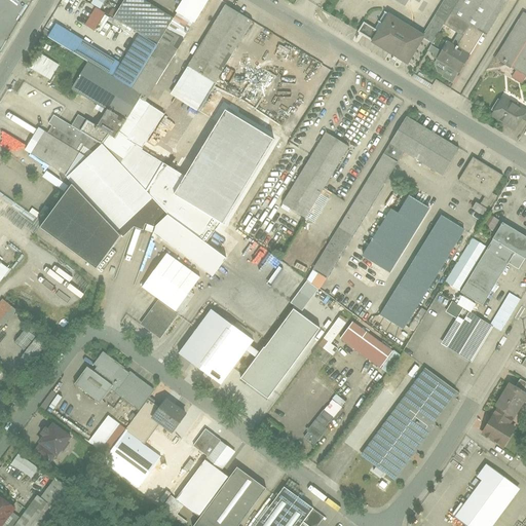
[(208,243),(224,223),(274,141),(227,112),(187,178),(142,151),(166,114),(146,102),(209,0),(182,0),(172,17),(143,0),(126,0),(115,19),(141,35),(157,45),(132,87),(88,62),(72,87),(108,109),(97,127),(77,115),(69,125),(101,149),(87,162),(70,152),(69,142),(49,128),(48,134),(38,133),(27,152),(66,174),(73,184),(121,236),(122,237),(134,227),(153,233),(153,232),(214,276),(227,258),(208,243)]
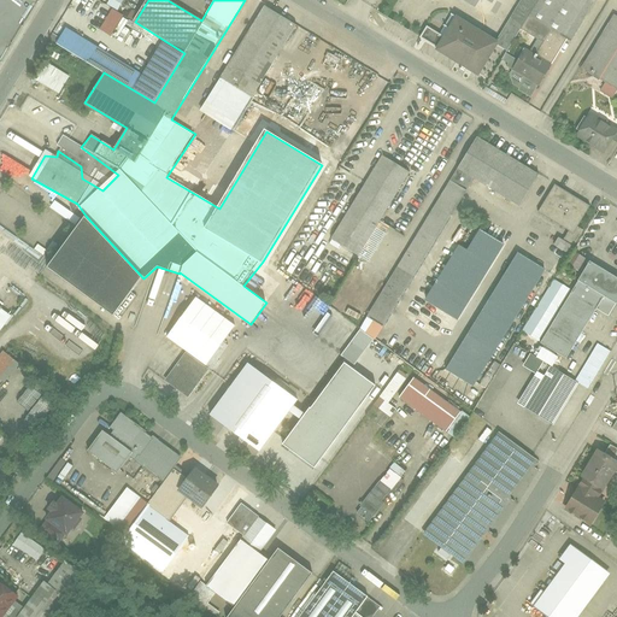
[(107,0),(106,5),(118,11),(123,0),(107,0)]
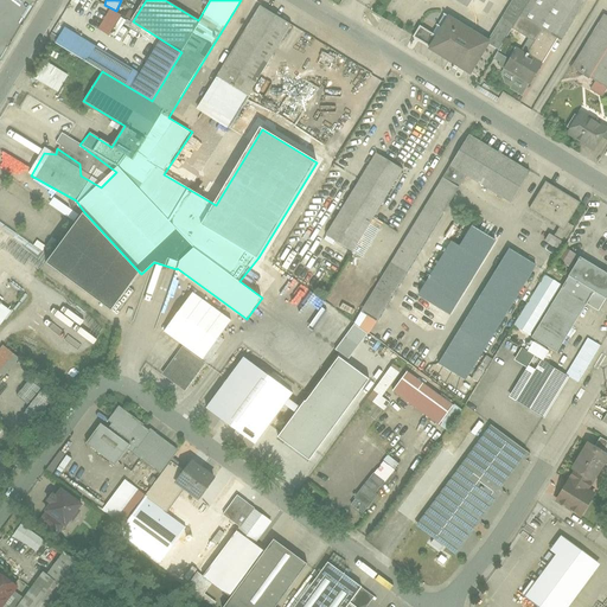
[(511,0),(486,43),(498,50),(511,29),(529,39),(522,50),(516,48),(510,58),(498,51),(491,62),(529,84),(556,39),(561,42),(585,0),(511,0)]
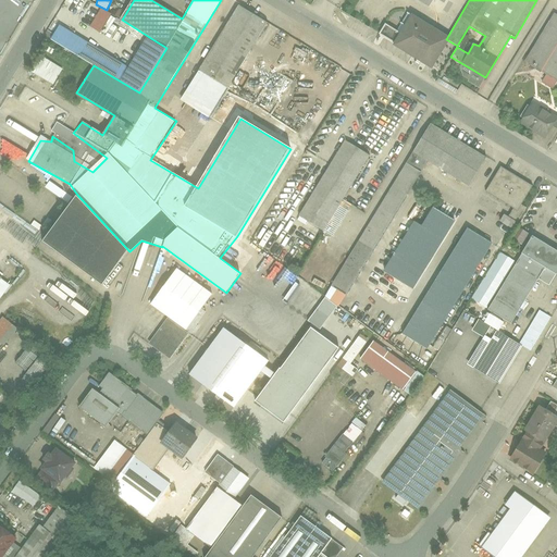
[(268,25),(238,8),(181,101),(211,119),(268,25)]
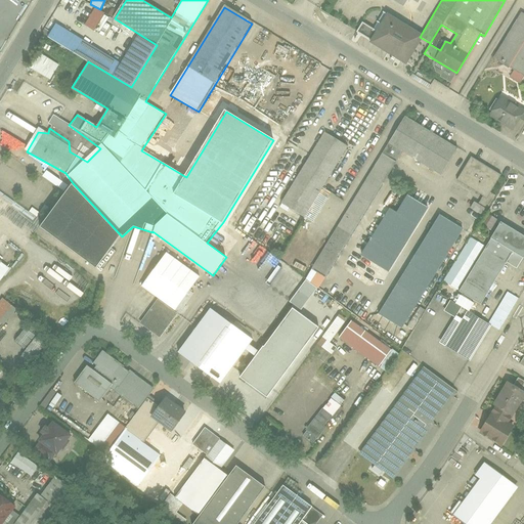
[(523,14),(520,12),(493,58),(512,70),(508,77),(520,84),(523,76),(523,14)]
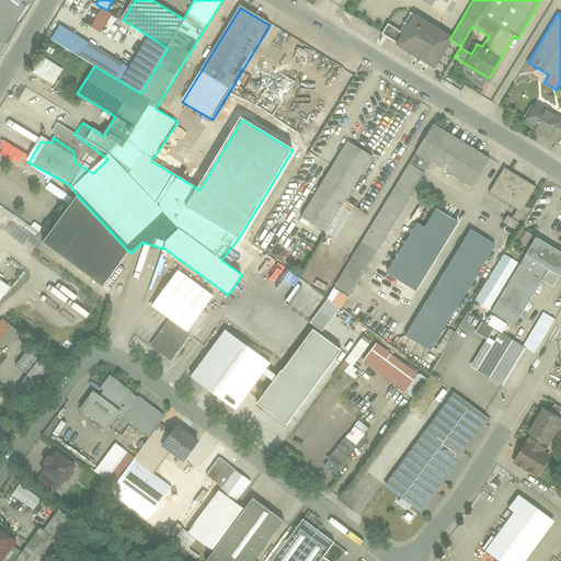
[(433,66),(449,38),(414,19),(399,45),(433,66)]
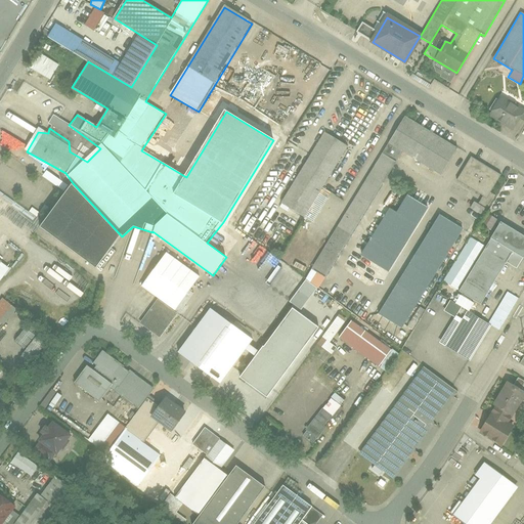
[(360,22),(355,31),(367,38),(373,29),(360,22)]
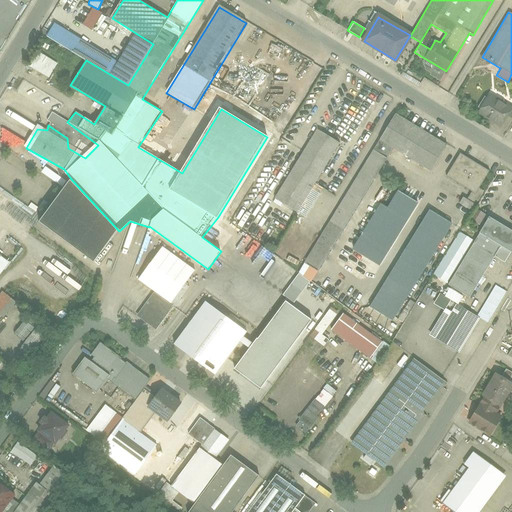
[(153,44),(137,34),(119,63),(55,24),(48,36),(86,60),(128,85),(153,44)]
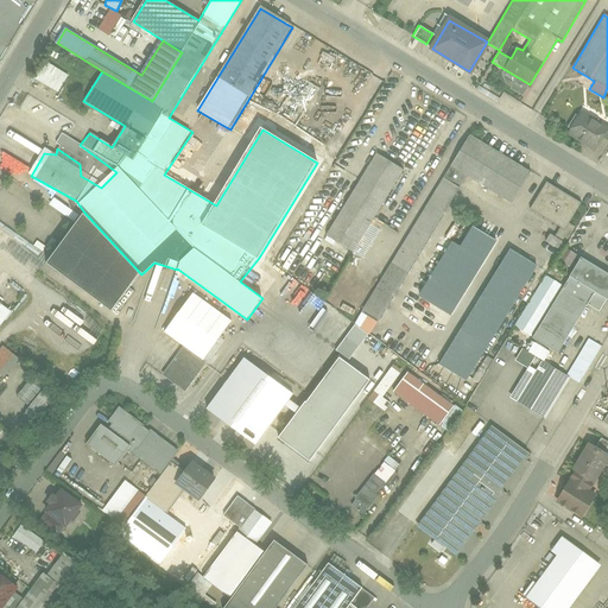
[(46,62),(36,78),(58,93),(69,75),(46,62)]
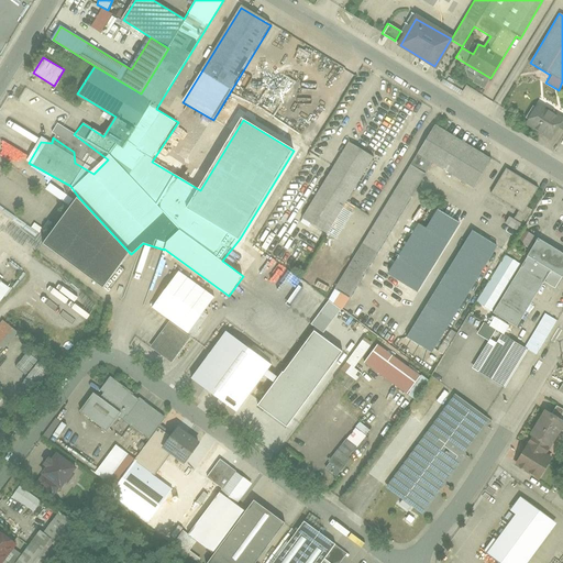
[(562,112),(544,100),(530,123),(554,139),(562,124),(562,112)]
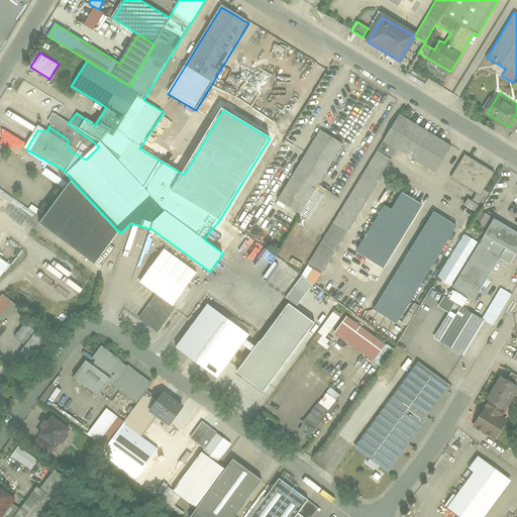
[(62,110),(58,114),(66,122),(69,118),(62,110)]
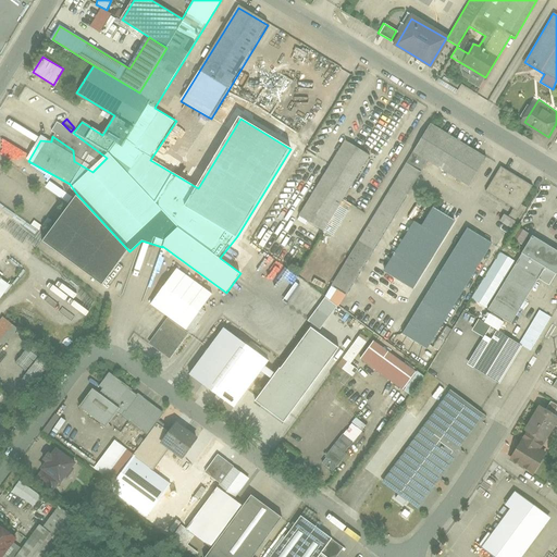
[(429,123),(330,286),(346,296),(426,162),(468,187),(485,158),(429,123)]
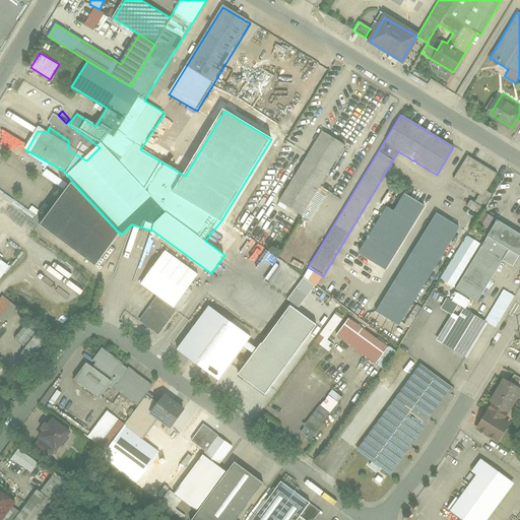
[(347,150),(323,135),(280,204),(304,219),(347,150)]
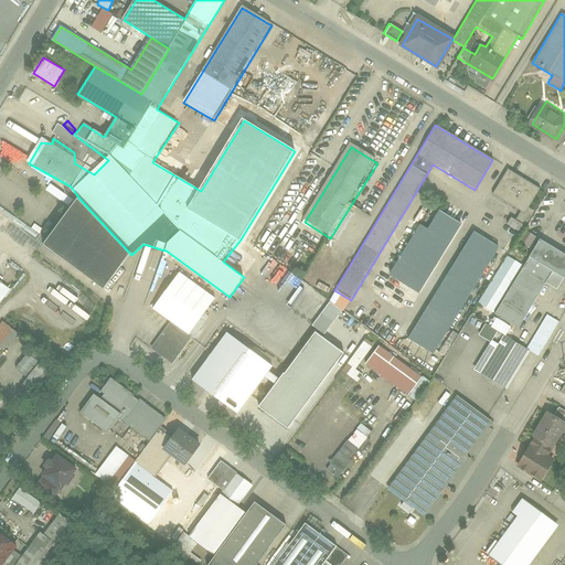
[(528,206),(539,190),(508,170),(492,195),(520,213),(515,220),(525,226),(534,211),(528,206)]
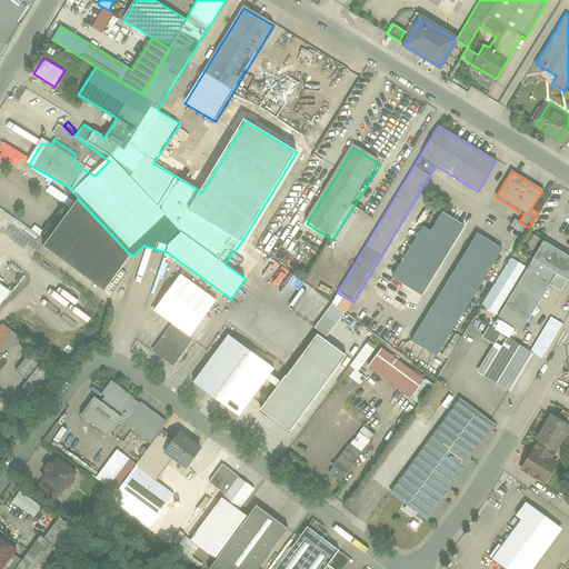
[(50,188),(47,193),(66,205),(69,199),(50,188)]
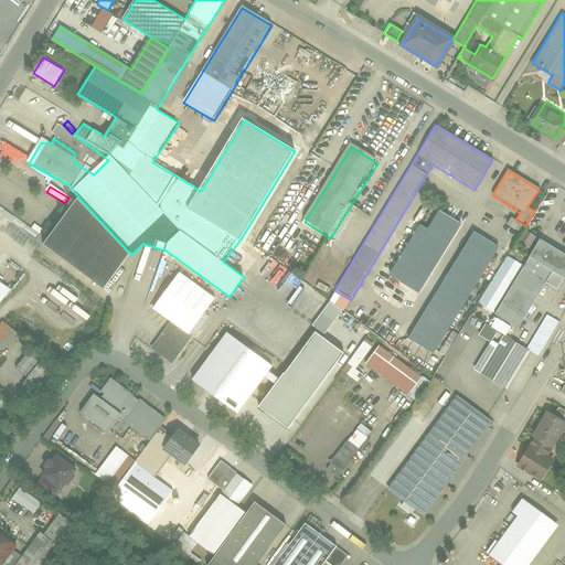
[(78,198),(45,245),(104,289),(130,254),(78,198)]
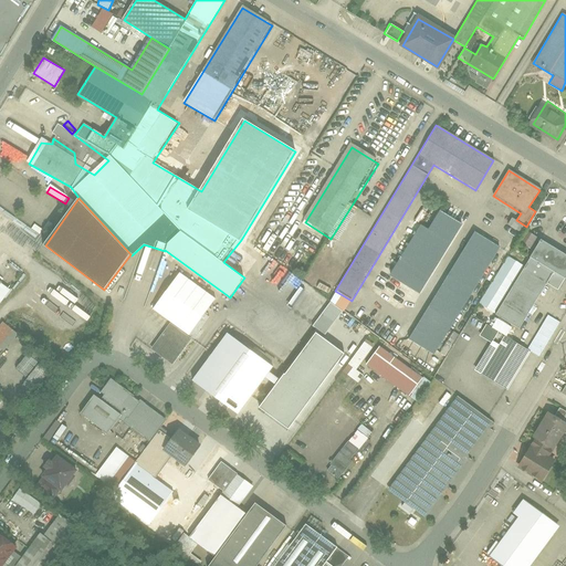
[(420,293),(461,224),(433,208),(392,276),(420,293)]
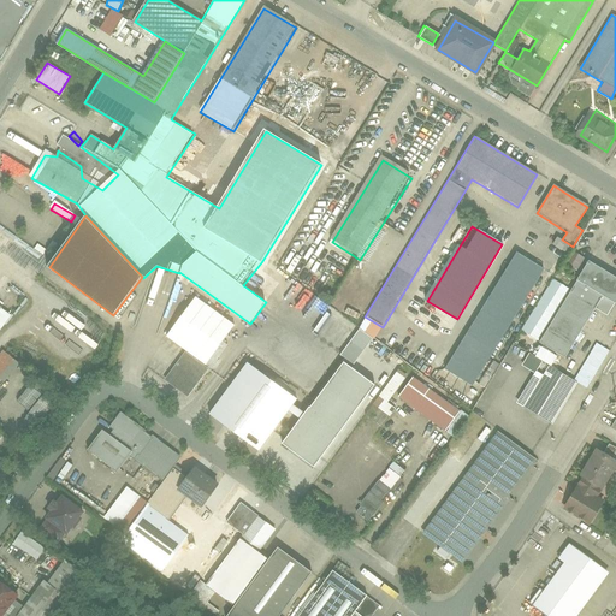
[(516,253),(445,369),(474,386),(545,270),(516,253)]
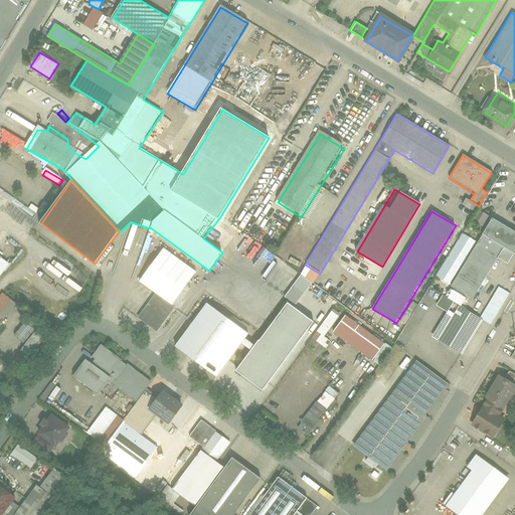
[(514,251),(514,238),(490,224),(454,289),(471,298),(495,255),(509,264),(514,251)]
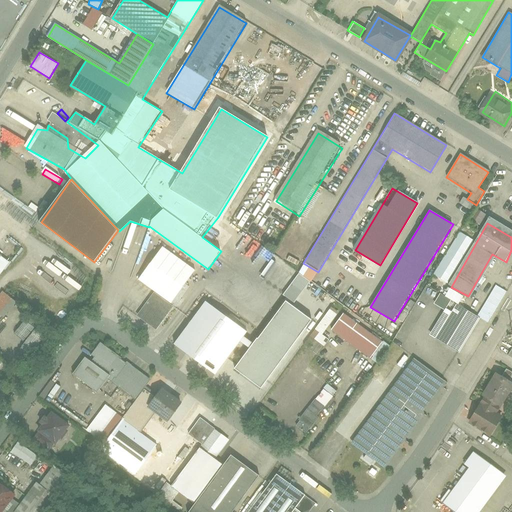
[(199,274),(166,249),(141,282),(156,293),(174,307),(199,274)]
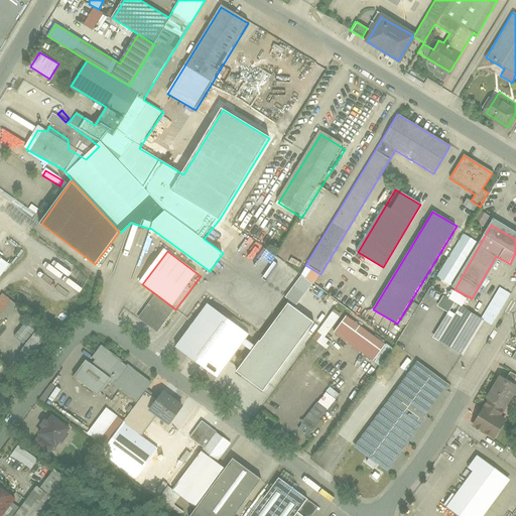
[(17,304),(3,293),(0,296),(0,317),(3,321),(17,304)]
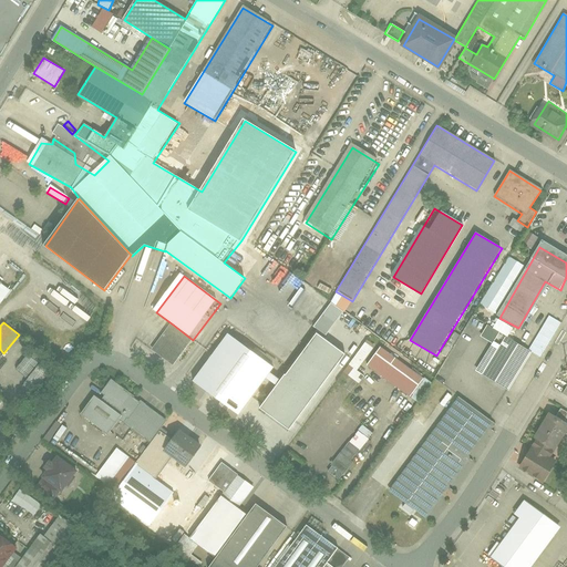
[(173,367),(193,340),(173,325),(153,351),(173,367)]
